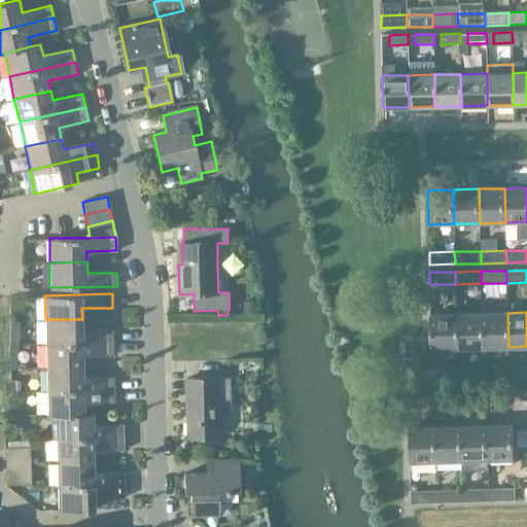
[(507,313),(482,314),(483,348),(508,347),(507,313)]
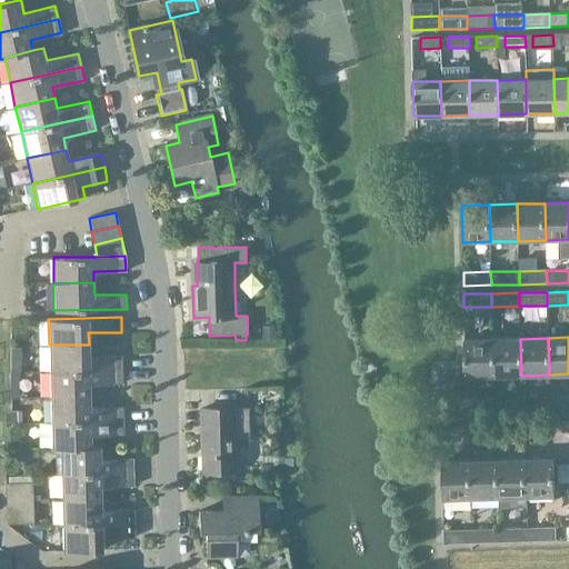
[(492,339),(465,340),(465,377),(493,376),(492,339)]
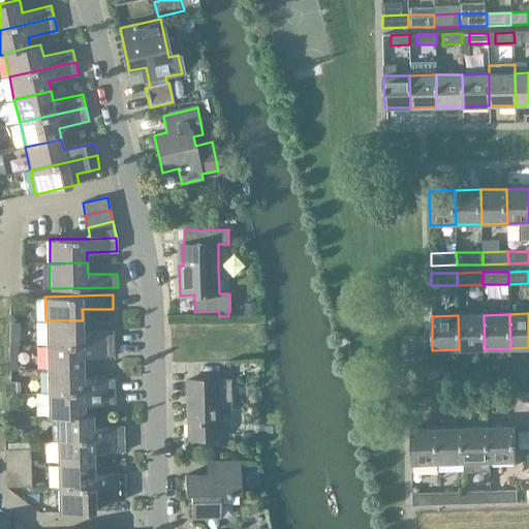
[(459,349),(485,349),(484,315),(458,315),(459,349)]
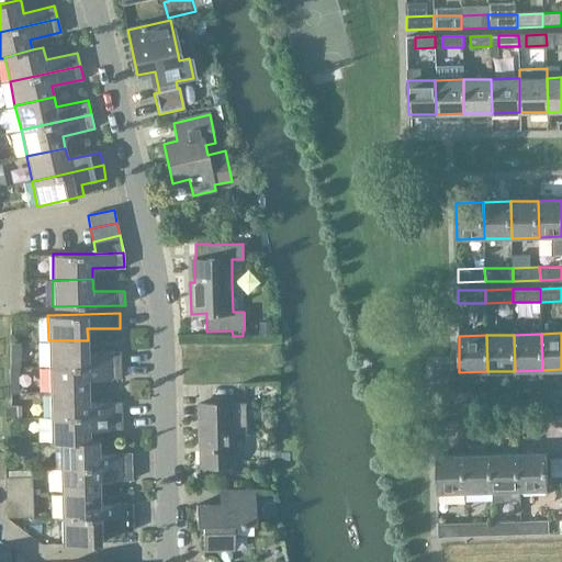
[(88,351),(88,340),(48,340),(48,366),(121,364),(121,350),(88,351)]
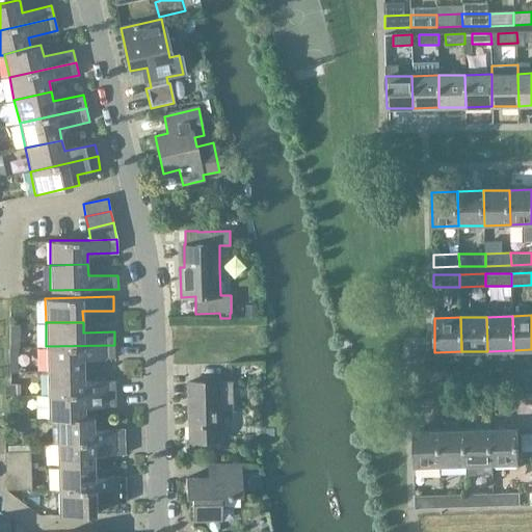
[(46,346),(47,370),(85,369),(85,358),(114,357),(114,345),(46,346)]
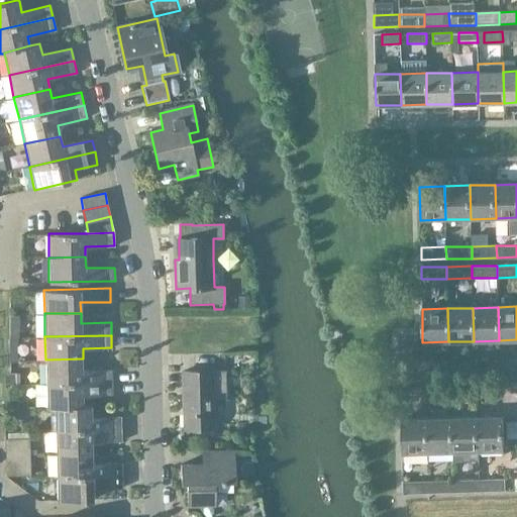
[(45,383),(112,382),(111,370),(84,370),(83,358),(45,359),(45,383)]
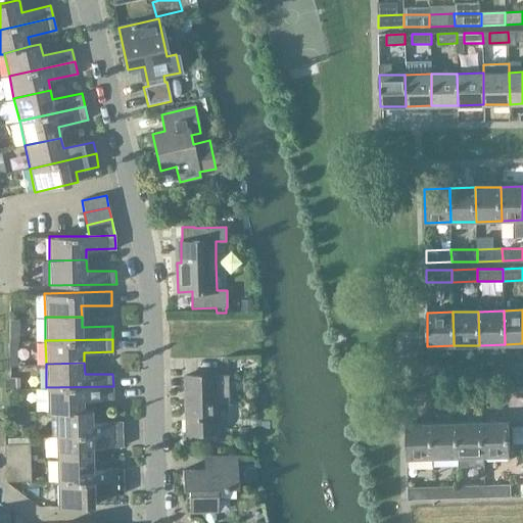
[(187,432),(217,432),(216,405),(231,405),(230,375),(186,376),(187,432)]
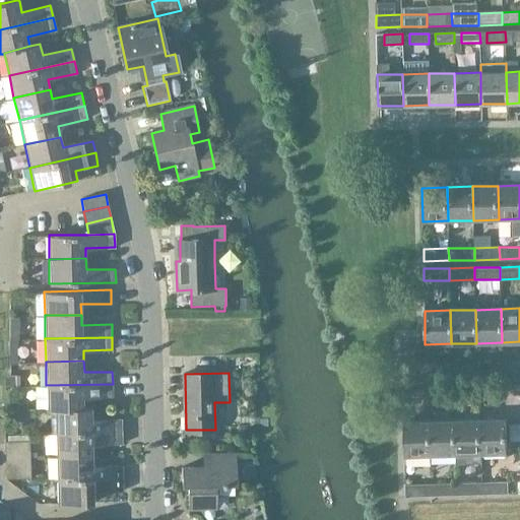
[(83,408),(83,406),(83,397),(113,397),(113,384),(46,385),(47,409),(50,409),(83,408)]
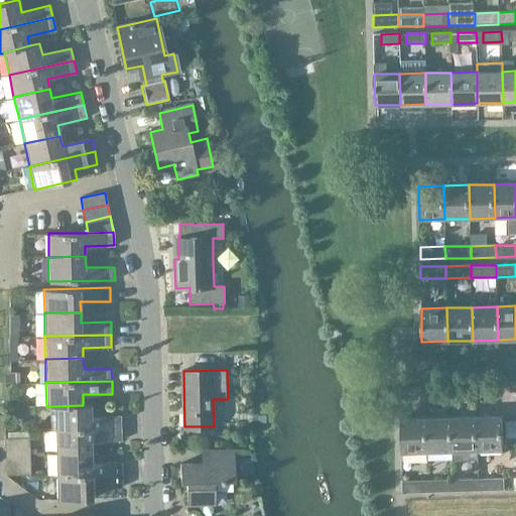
[(83,405),(49,406),(50,428),(55,428),(121,427),(121,414),(92,415),(92,403),(83,403),(83,405)]
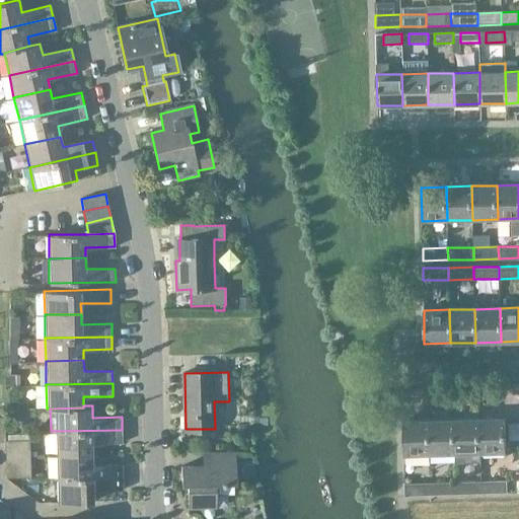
[(480,453),(505,452),(505,418),(479,419),(480,453)]
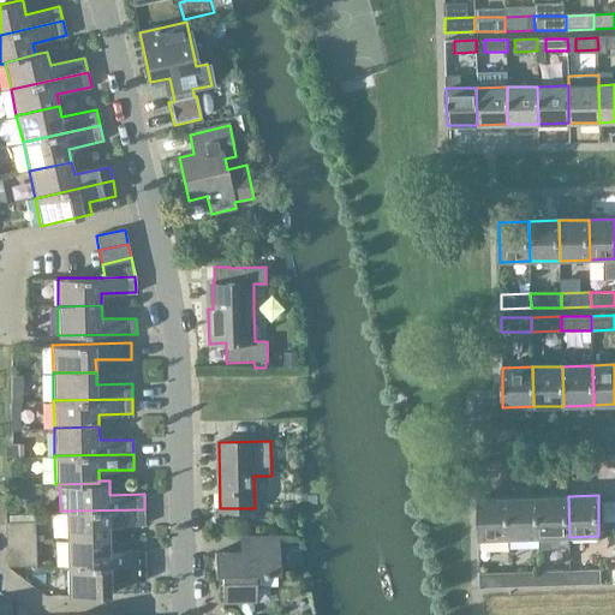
[(568,496),(538,497),(539,538),(569,537),(568,496)]
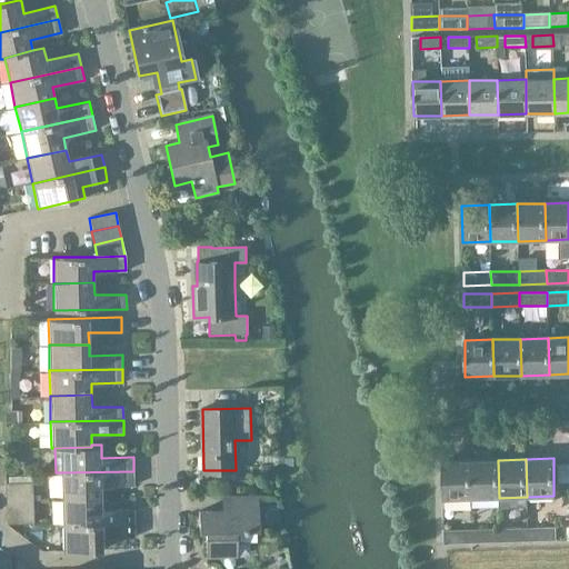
[(443,499),(471,498),(470,460),(442,461),(443,499)]
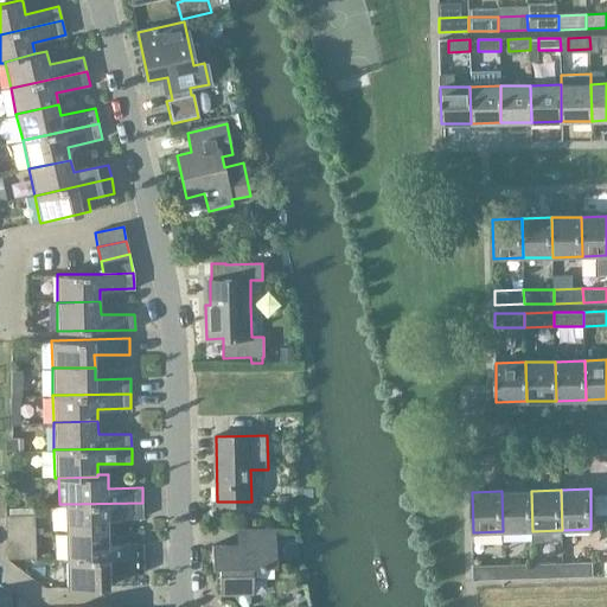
[(503,531),(532,531),(531,491),(502,491),(503,531)]
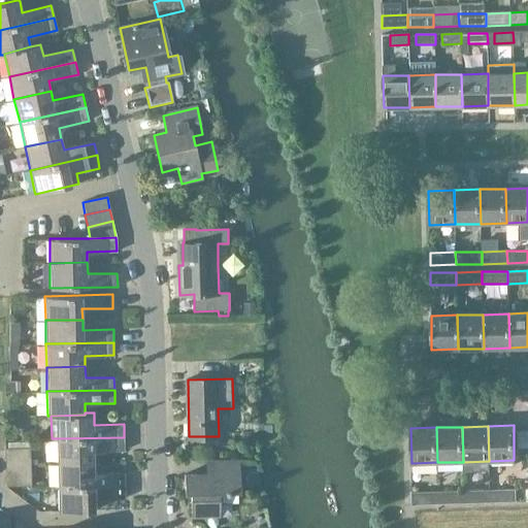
[(124,451),(124,437),(57,438),(57,462),(95,461),(94,451),(124,451)]
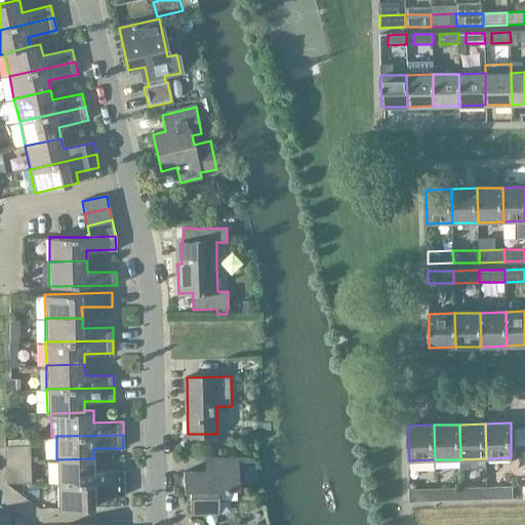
[(5,447),(5,458),(30,458),(30,445),(5,446),(5,447)]
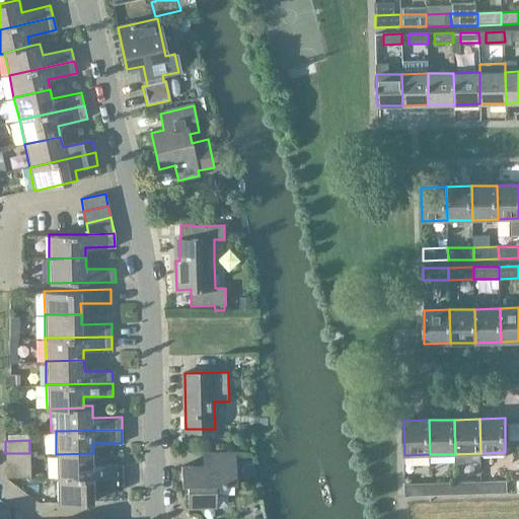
[(189,510),(217,508),(215,486),(236,485),(234,452),(201,454),(202,466),(179,468),(181,486),(187,486),(189,510)]
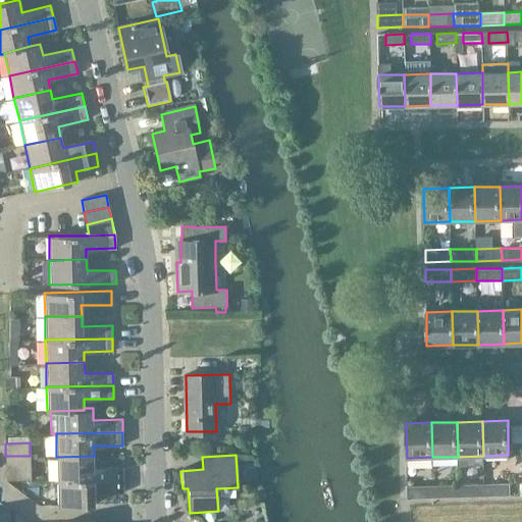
[(31,468),(30,456),(5,456),(5,469),(31,468)]
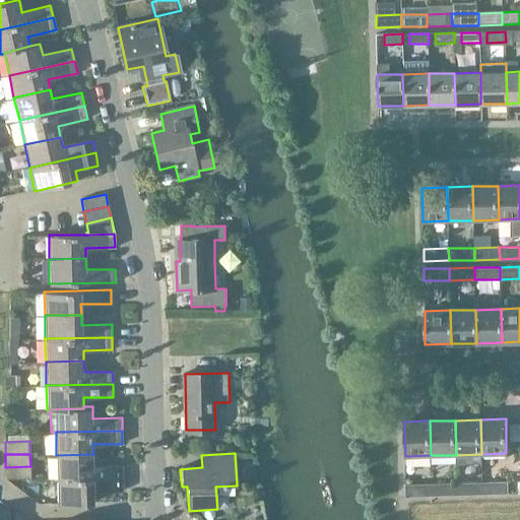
[(56,455),(57,478),(123,477),(122,464),(93,465),(93,454),(56,455)]
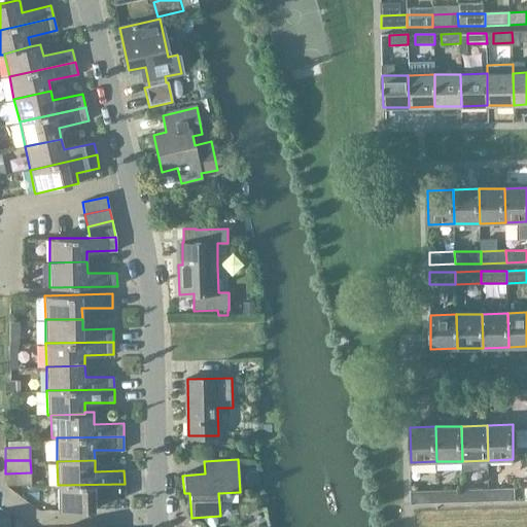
[(31,472),(5,473),(5,487),(31,486),(31,472)]
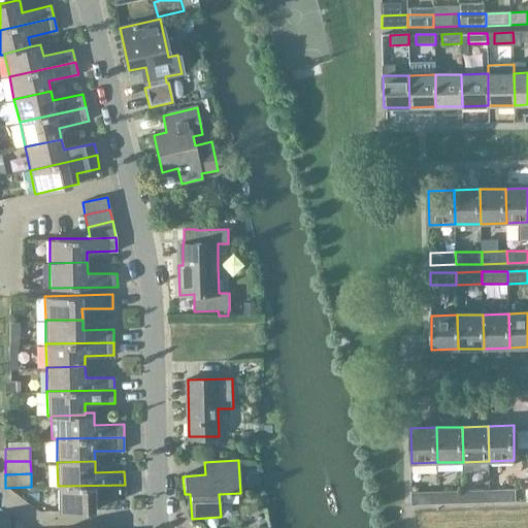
[(125,498),(125,485),(58,486),(58,510),(95,509),(95,498),(125,498)]
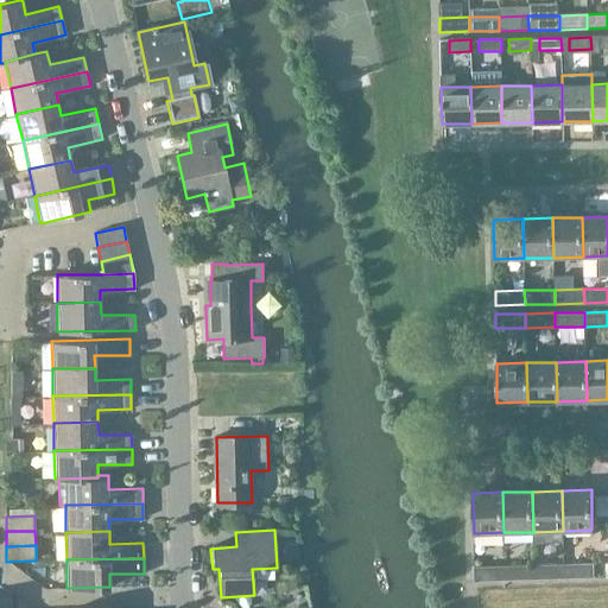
[(602,563),(565,564),(565,580),(602,578),(602,563)]
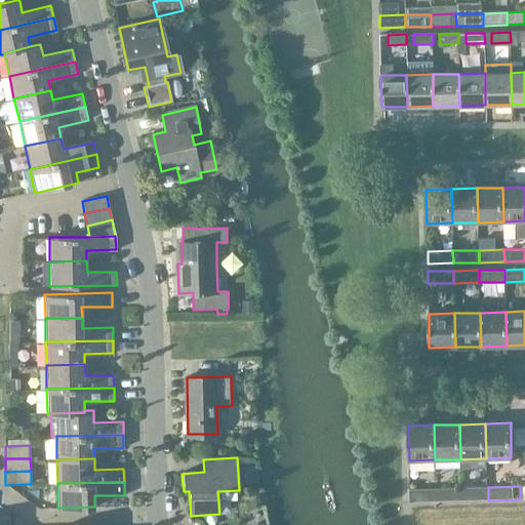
[(462,500),(488,500),(488,487),(462,488),(462,500)]
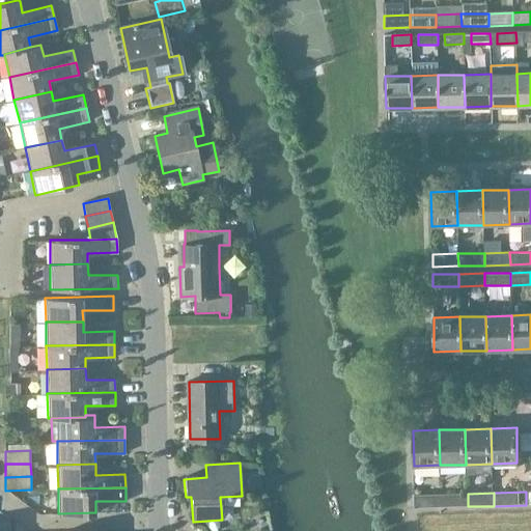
[(468,506),(468,494),(439,495),(440,507),(468,506)]
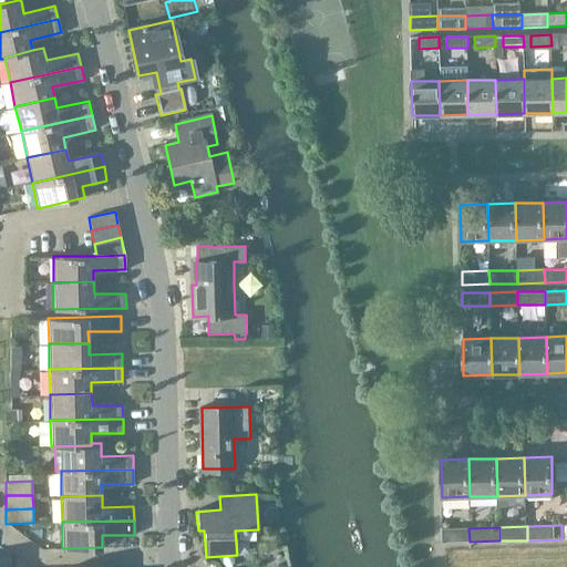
[(442,543),(470,542),(468,528),(442,529),(442,543)]
